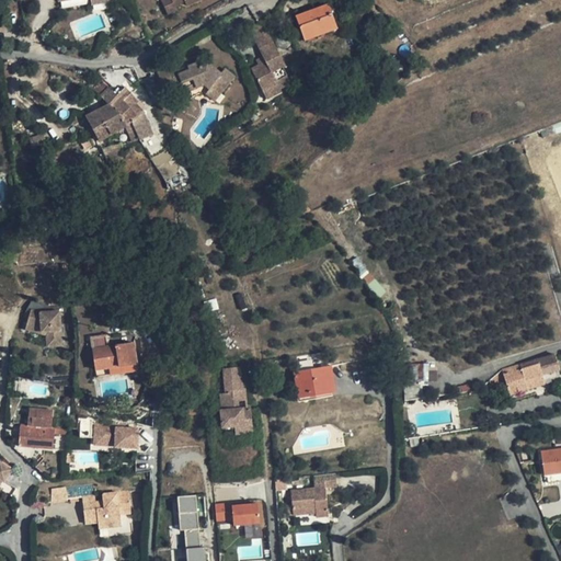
[(175,6),(172,0),(161,0),(168,14),(178,10),(175,6)]
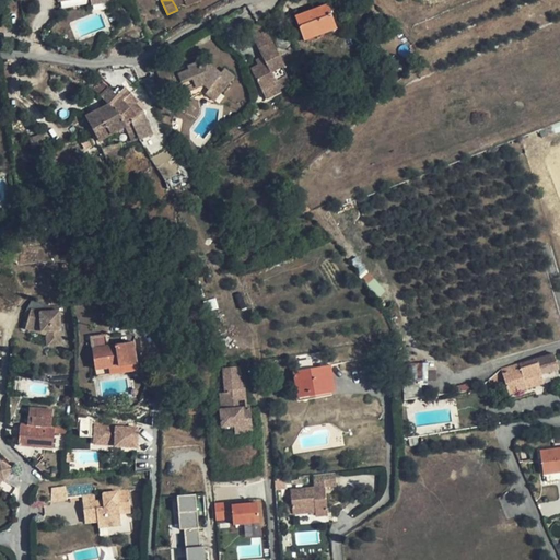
[(337,28),(328,3),(295,16),(304,41),(337,28)]
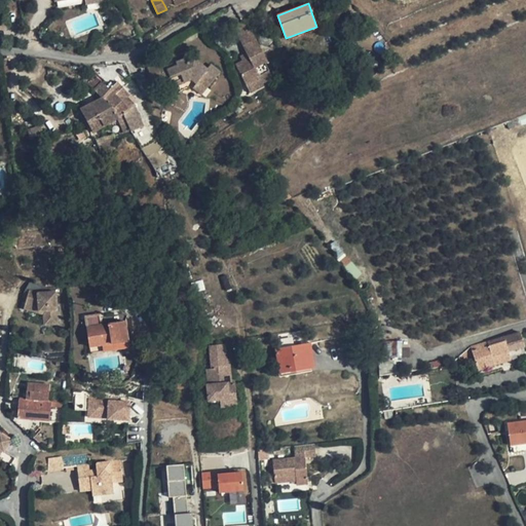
[(268,63),(256,38),(242,45),(247,53),(249,58),(242,61),(235,65),(250,92),(264,85),(263,83),(273,78),(266,64),(268,63)]
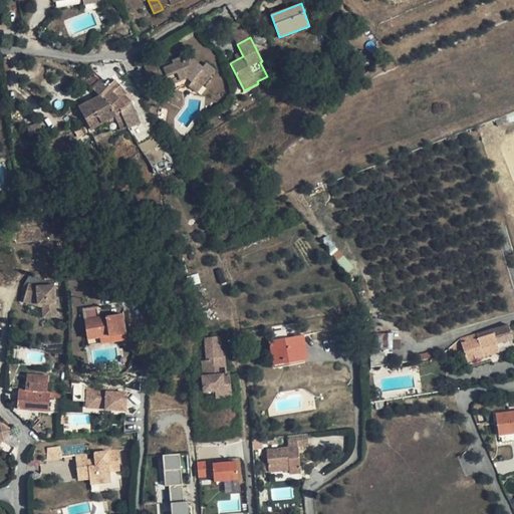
[(183,60),(182,57),(172,61),(173,64),(164,67),(163,64),(161,59),(144,66),(150,81),(159,78),(162,88),(187,77),(192,81),(195,77),(204,85),(214,72),(205,64),(203,67),(190,57),(183,60)]
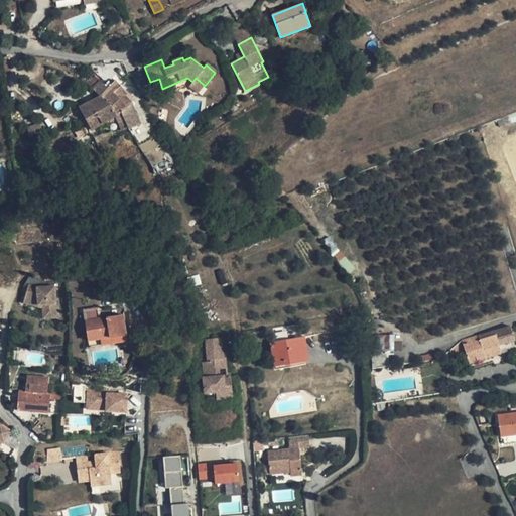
[(217,71),(207,63),(206,65),(215,73),(217,71)]
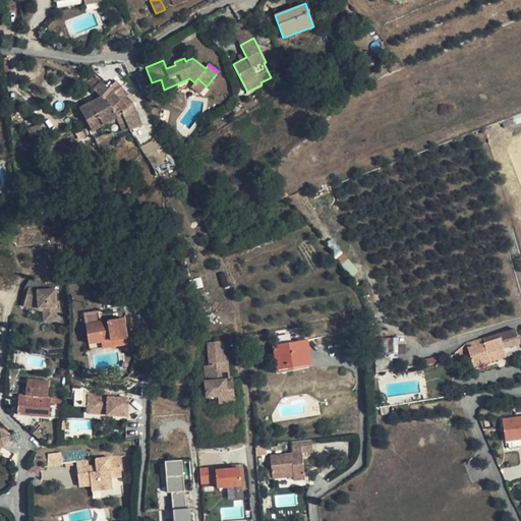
[(101,81),(93,74),(83,68),(80,71),(90,78),(97,85),(101,81)]
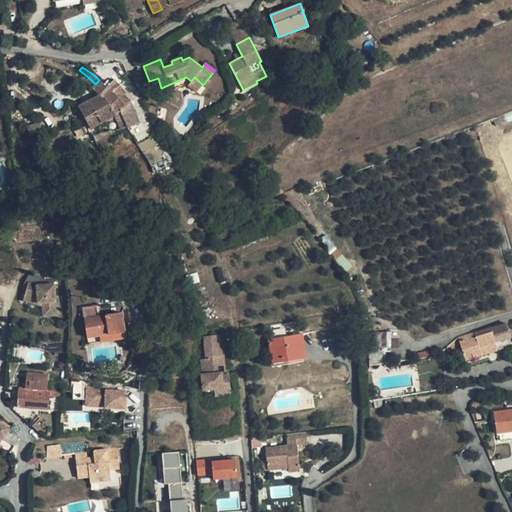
[(332,84),(343,77),(340,71),(329,78),(332,84)]
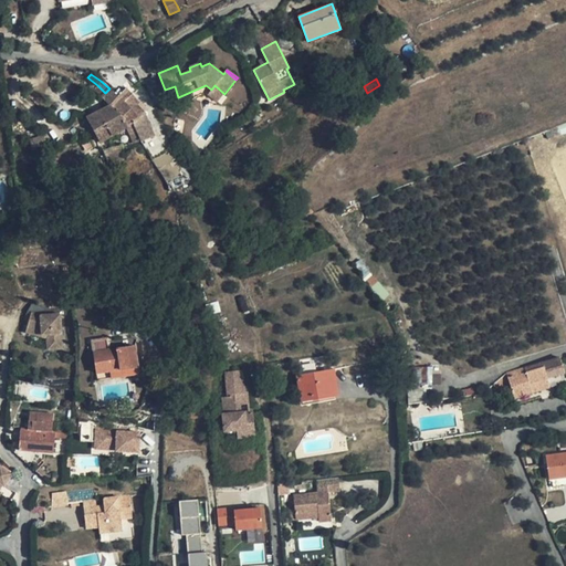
[(381,83),(379,85),(367,93),(366,94),(377,105),(389,92),(381,83)]
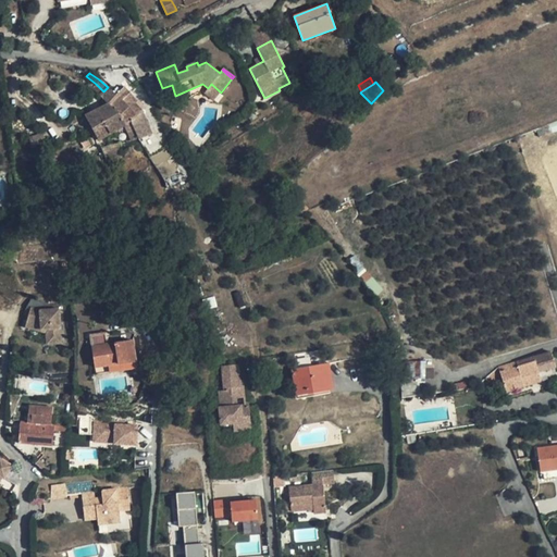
[(221,93),(211,84),(208,88),(203,93),(213,100),(221,93)]
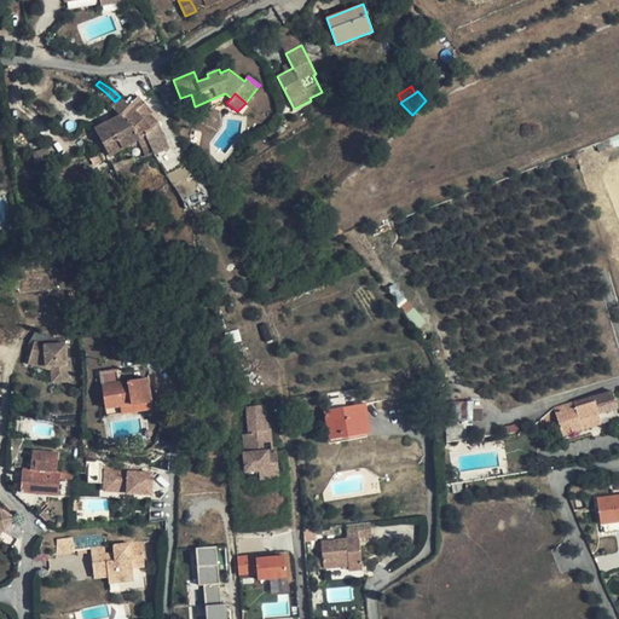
[(129,106),(121,116),(133,127),(139,139),(145,134),(151,128),(143,119),(154,109),(139,94),(128,105),(129,106)]
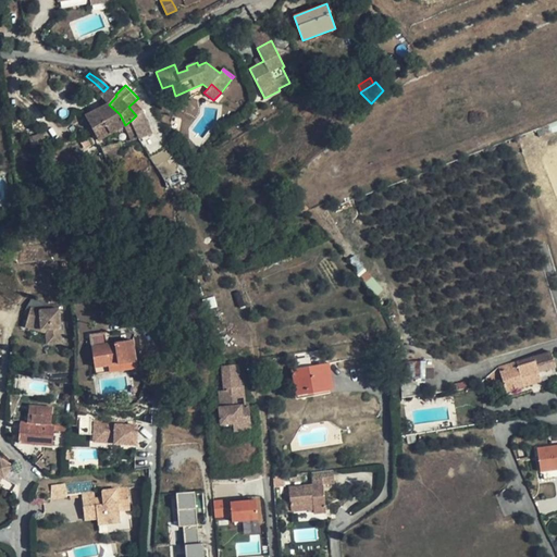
[(116,96),(115,95),(108,87),(103,91),(100,96),(109,104),(116,96)]
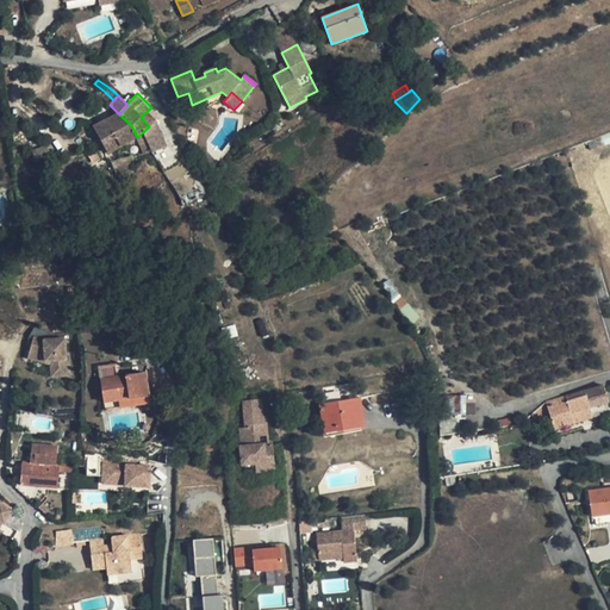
[(151,107),(141,117),(149,126),(143,132),(151,150),(169,147),(159,120),(150,112),(154,110),(151,107)]
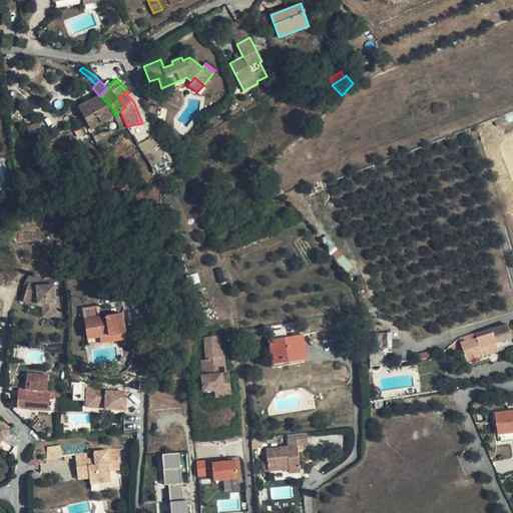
[(90,129),(115,115),(110,105),(100,96),(79,106),(90,129)]
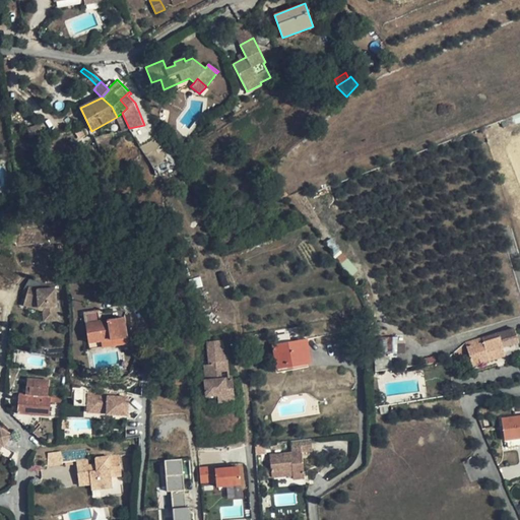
[(129,128),(122,113),(117,117),(123,131),(129,130),(129,128)]
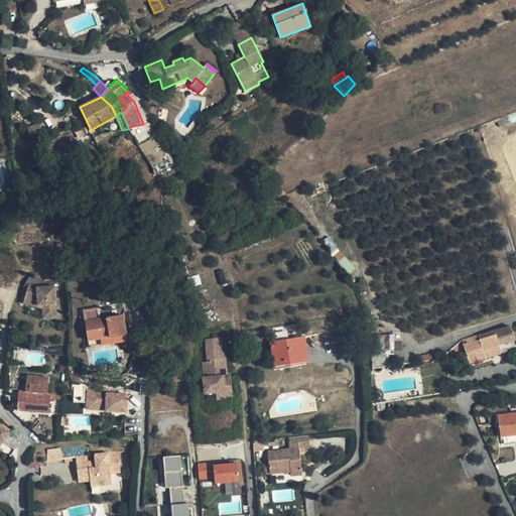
[(39,123),(26,126),(26,130),(28,134),(35,133),(40,132),(39,123)]
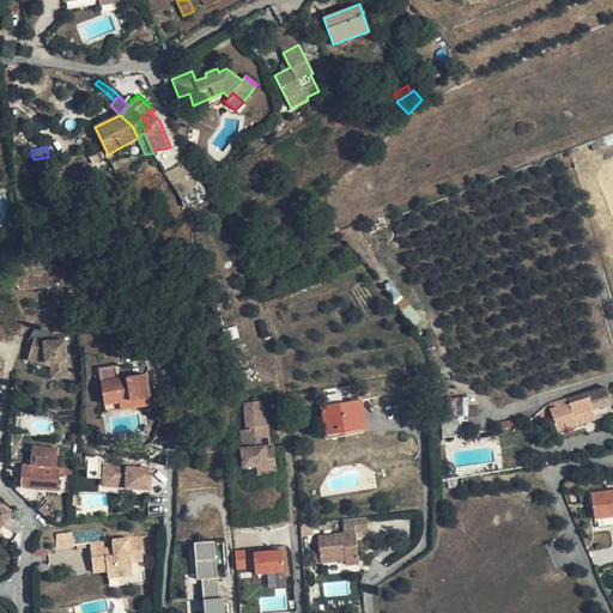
[(133,159),(133,158),(122,161),(111,163),(117,177),(137,173),(133,159)]
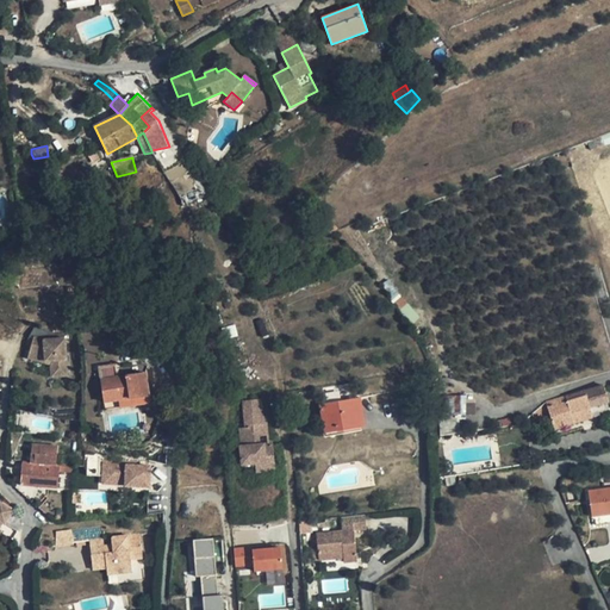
[(160,340),(156,323),(143,325),(143,331),(144,342),(160,340)]
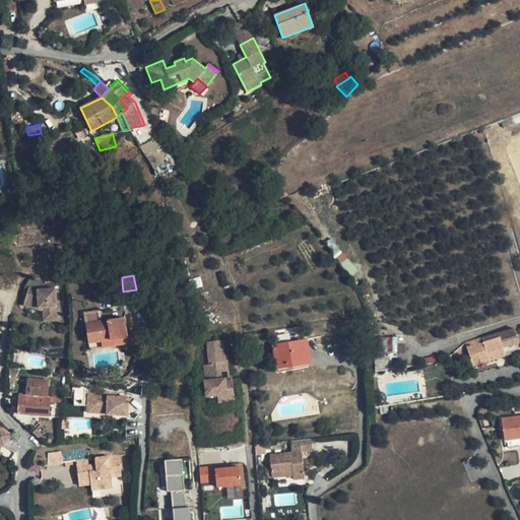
[(38,293),(28,289),(28,290),(24,308),(31,310),(31,308),(44,312),(45,324),(58,323),(56,291),(56,290),(38,293)]
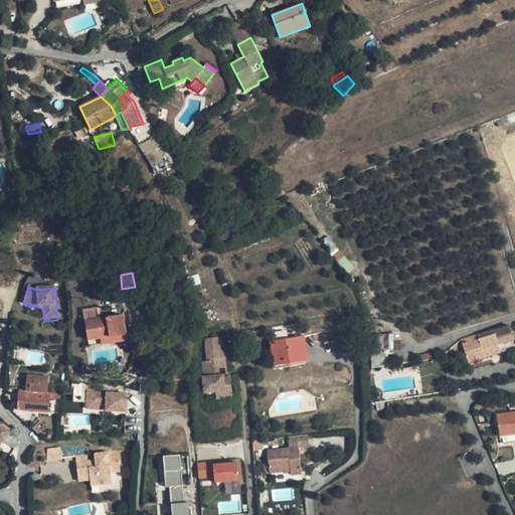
[(99,318),(99,314),(93,315),(93,319),(86,320),(89,340),(127,334),(123,315),(99,318)]
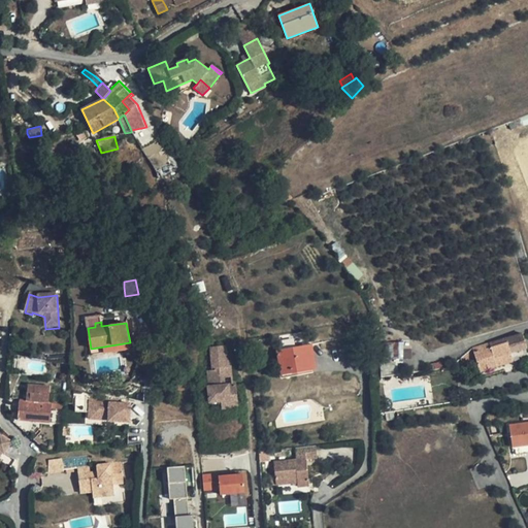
[(527,348),(524,337),(473,352),(476,360),(481,372),(514,362),(510,353),(527,348)]
